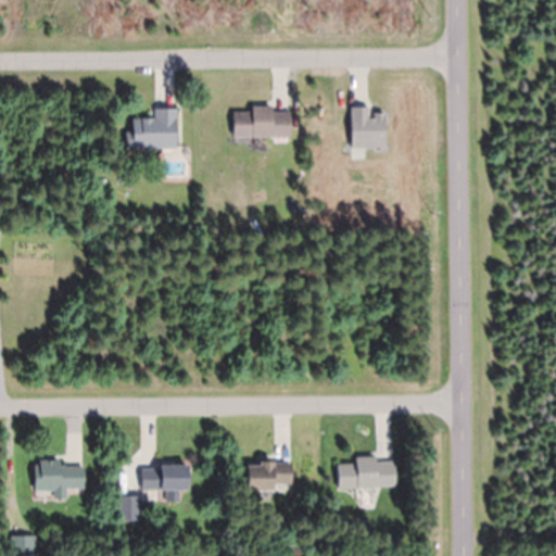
[(384,149),(384,114),(368,114),(368,108),(351,108),(351,149),(384,149)]
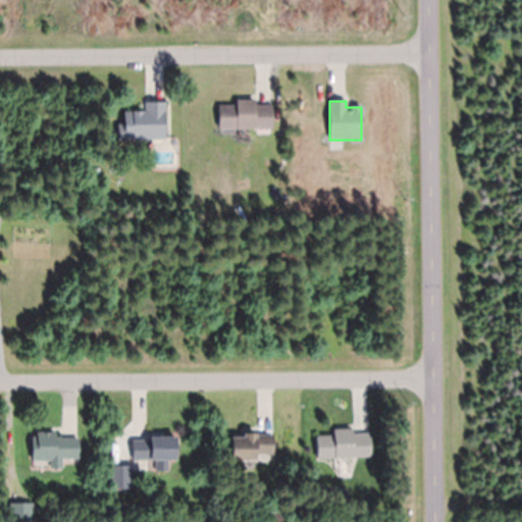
[(123,140),(165,140),(165,102),(146,102),(146,112),(123,112),(123,140)]
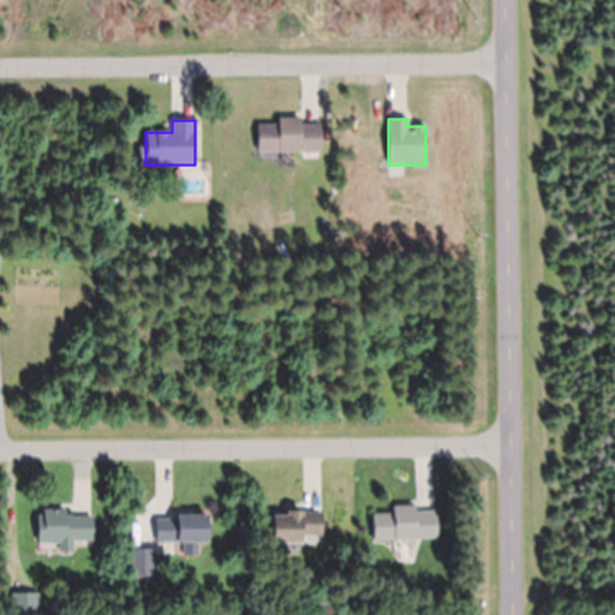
[(320,150),(320,120),(276,120),(276,123),(257,123),(257,150),(320,150)]
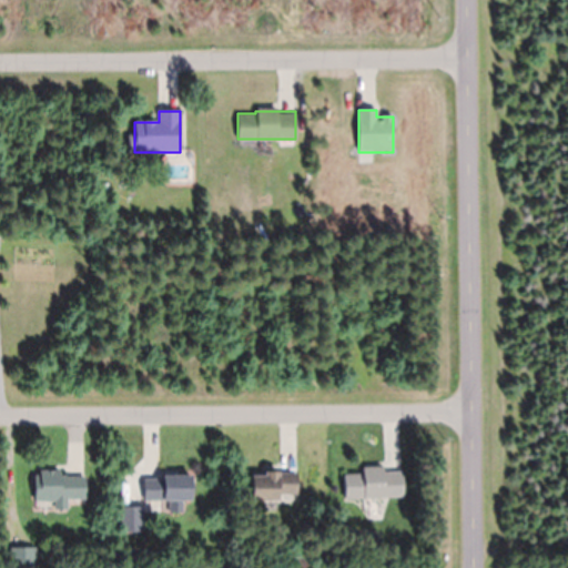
[(344,475),(344,498),(403,498),(403,468),(362,468),(362,475),(344,475)]
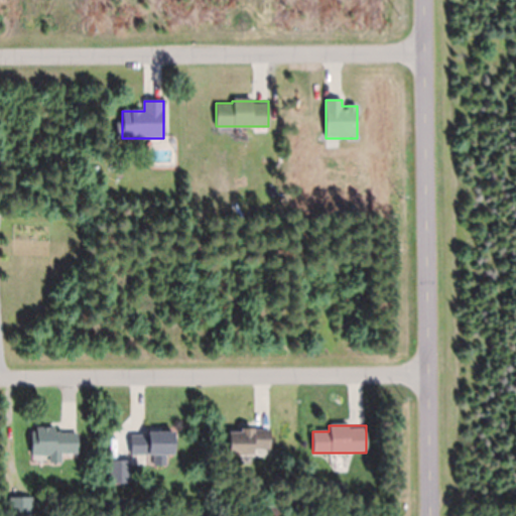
[(270,428),(228,428),(228,454),(270,454),(270,428)]
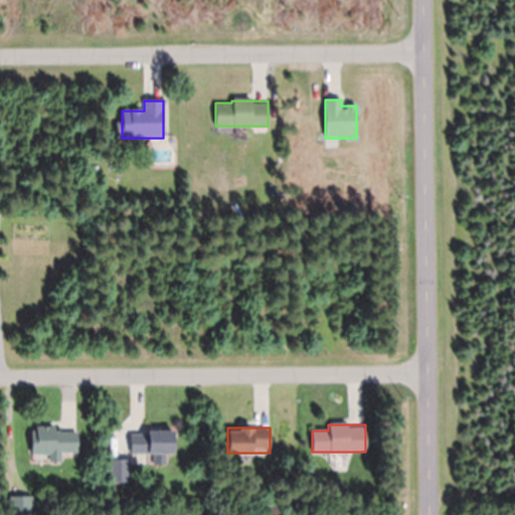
[(30,428),(30,455),(48,455),(48,462),(60,463),(61,455),(77,455),(77,430),(30,428)]
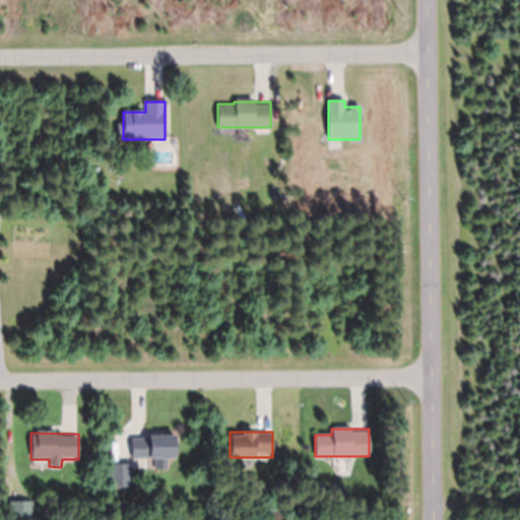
[(153,470),(167,470),(167,459),(176,459),(176,436),(131,436),(132,459),(153,459),(153,470)]
